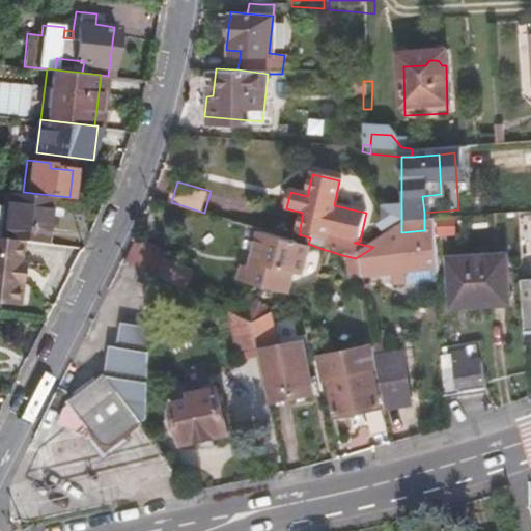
[(0,217),(0,236),(20,240),(40,243),(48,197),(4,191),(1,210),(0,217)]
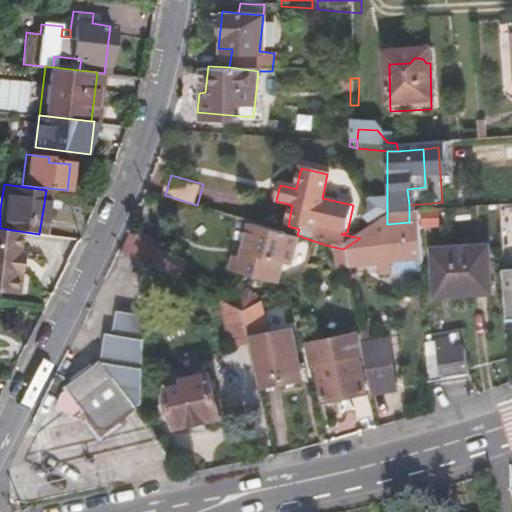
[(446,235),(445,219),(427,221),(428,236),(446,235)]
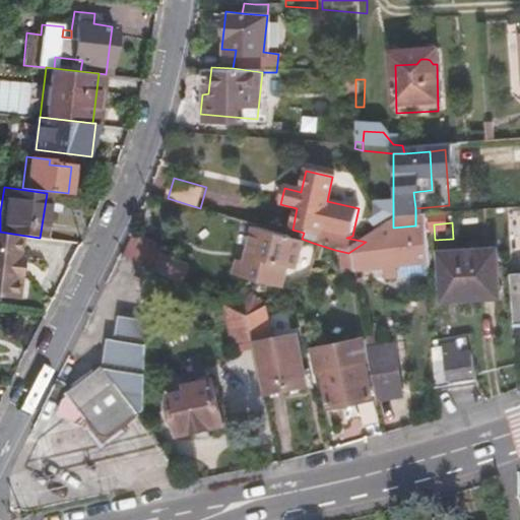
[(351,280),(351,285),(378,283),(379,293),(389,294),(389,282),(414,281),(414,264),(426,264),(424,224),(415,225),(393,228),(386,232),(387,252),(377,252),(375,238),(366,242),(348,253),(351,280)]
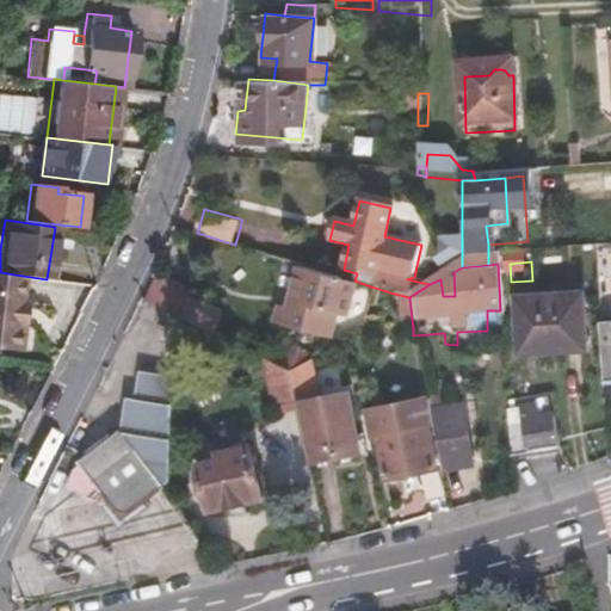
[(271,303),(266,320),(325,335),(329,316),(341,318),(350,284),(291,267),(281,306),(271,303)]
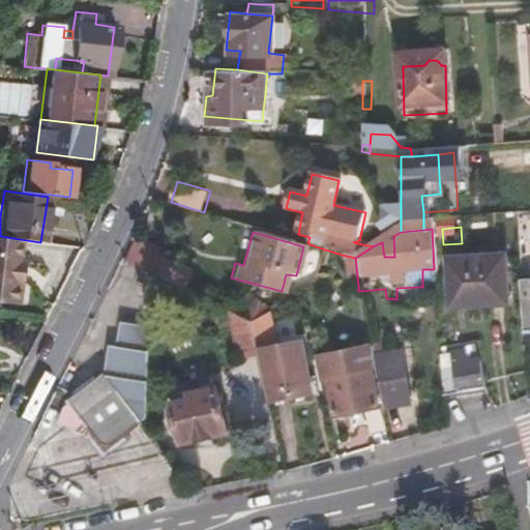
[(0,306),(18,310),(24,265),(17,264),(19,245),(20,239),(0,236),(0,306)]
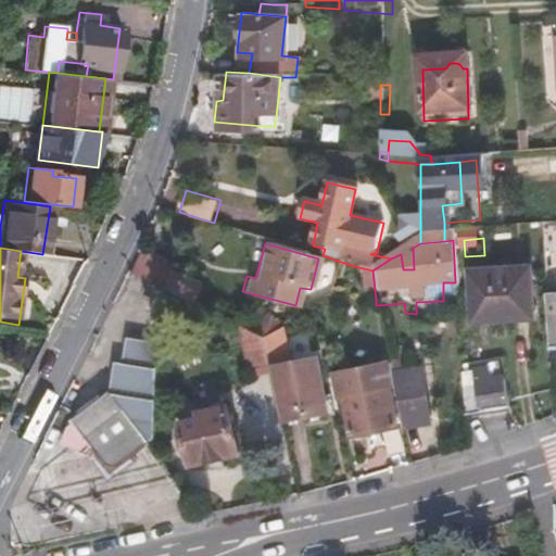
[(362,301),(376,300),(373,270),(358,267),(362,301)]
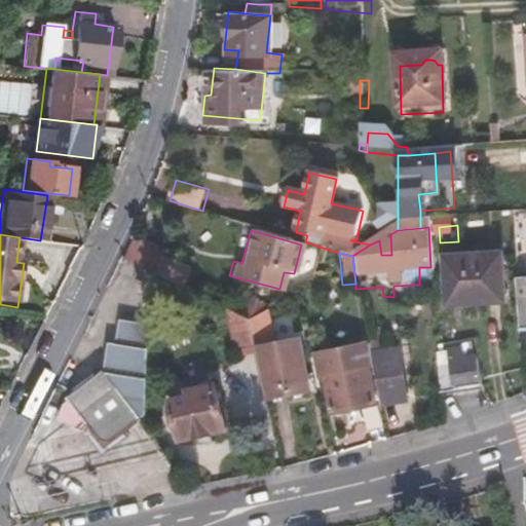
[(155,269),(182,282),(187,266),(161,255),(155,269)]
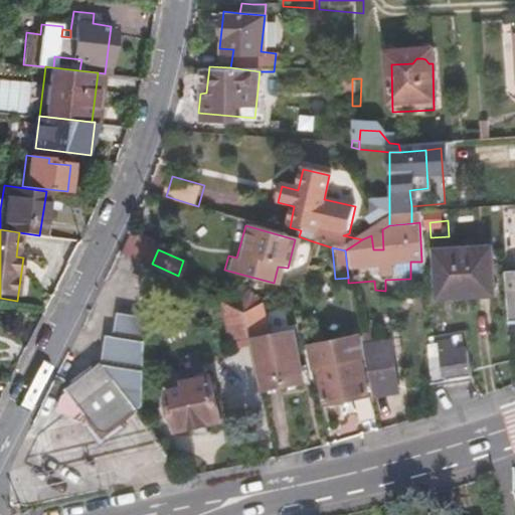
[(437,260),(441,307),(497,303),(493,255),(437,260)]
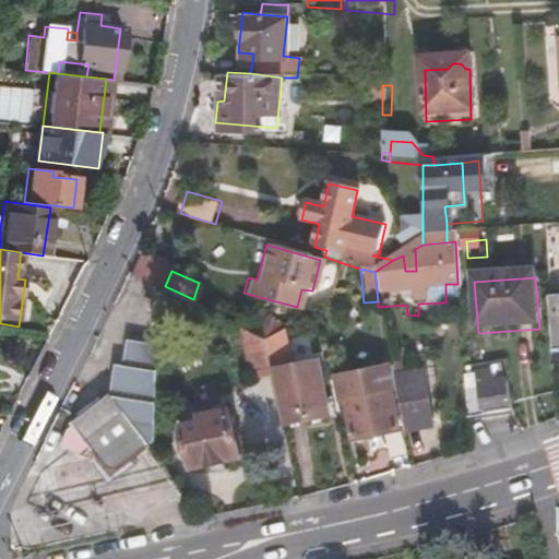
[(264,335),(273,330),(268,319),(252,316),(249,326),(264,335)]
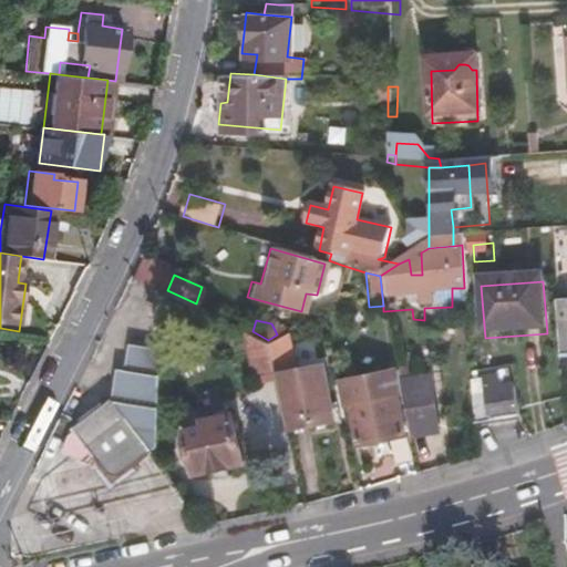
[(255,388),(276,384),(268,340),(253,331),(245,327),(255,388)]
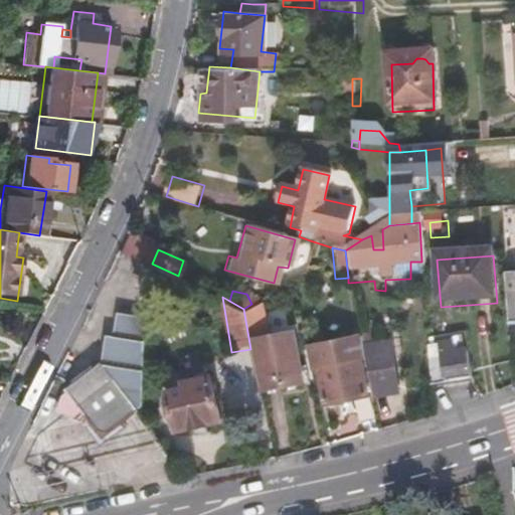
[(250,349),(258,397),(299,390),(292,344),(279,346),(269,303),(261,308),(258,300),(251,304),(243,309),(250,349)]
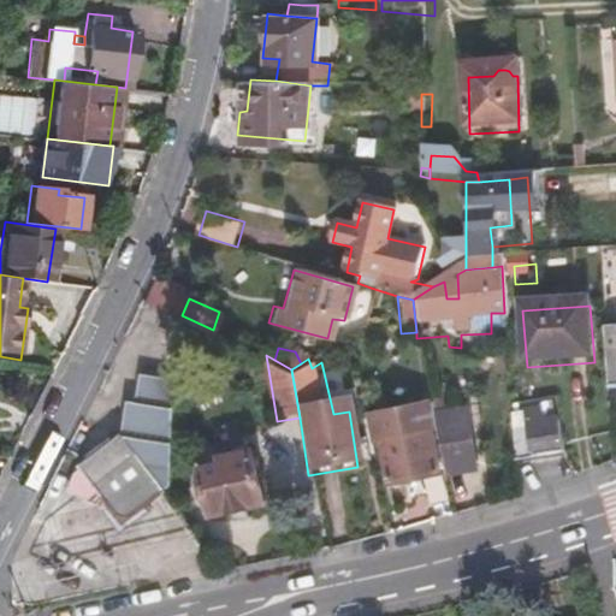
[(124,397),(123,433),(153,479),(170,478),(171,366),(132,365),(132,397),(124,397)]
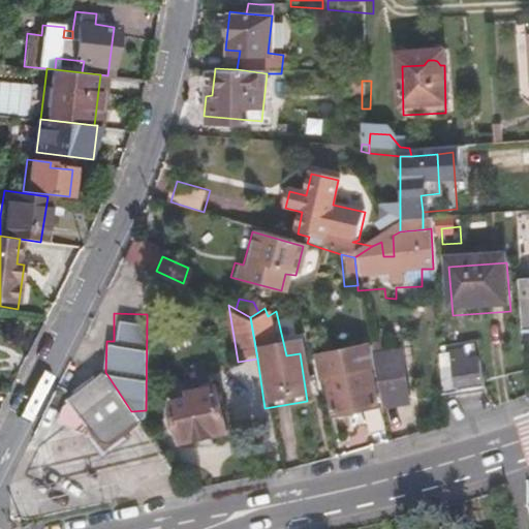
[(311,361),(316,390),(325,389),(331,424),(371,417),(363,351),(311,361)]
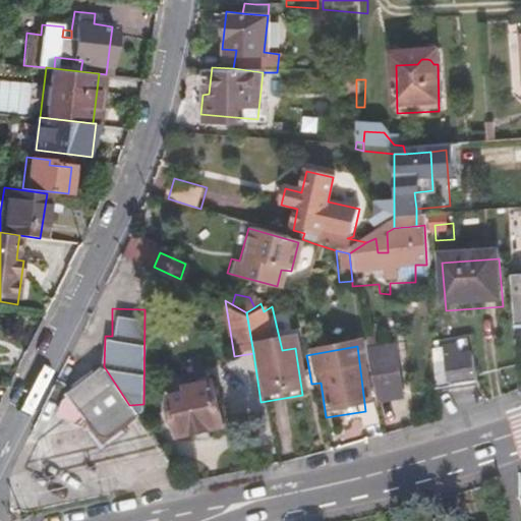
[(431,354),(433,395),(472,388),(467,360),(453,361),(450,350),(431,354)]
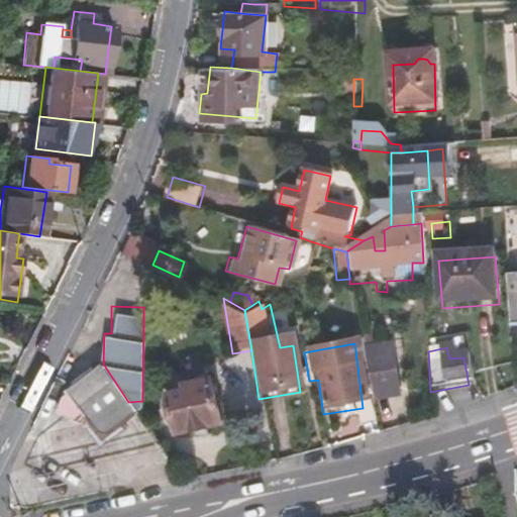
[(359,352),(367,407),(392,403),(386,348),(359,352)]
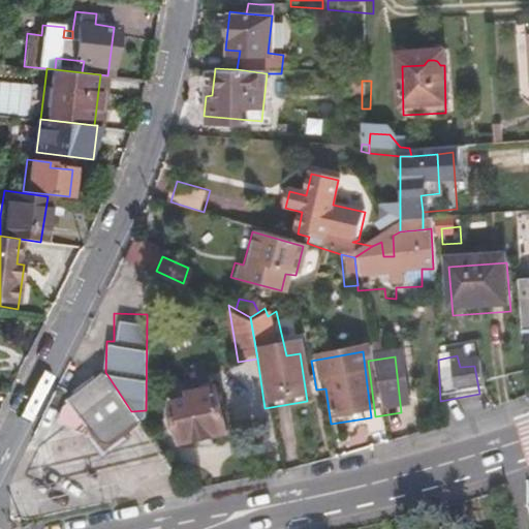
[(105,372),(87,383),(65,396),(68,402),(63,405),(60,418),(80,425),(81,429),(97,456),(124,441),(121,436),(137,425),(139,424),(131,411),(105,372)]
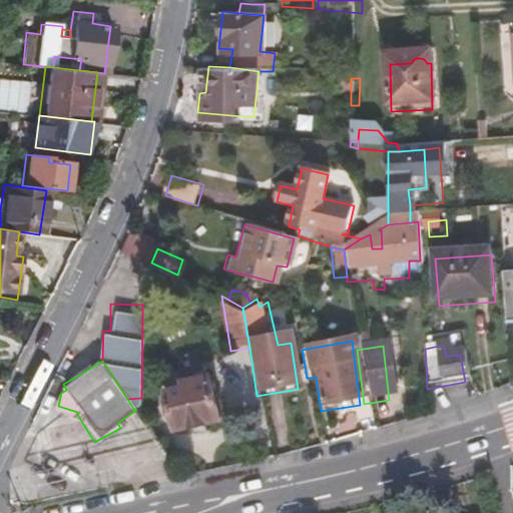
[(172,383),(181,431),(225,422),(215,374),(172,383)]
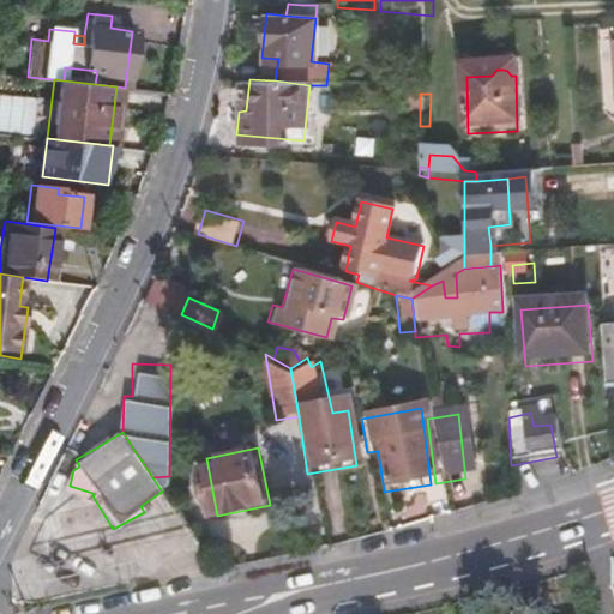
[(40,583),(196,557),(160,493),(140,506),(144,512),(113,529),(94,498),(37,534),(23,570),(40,583)]
